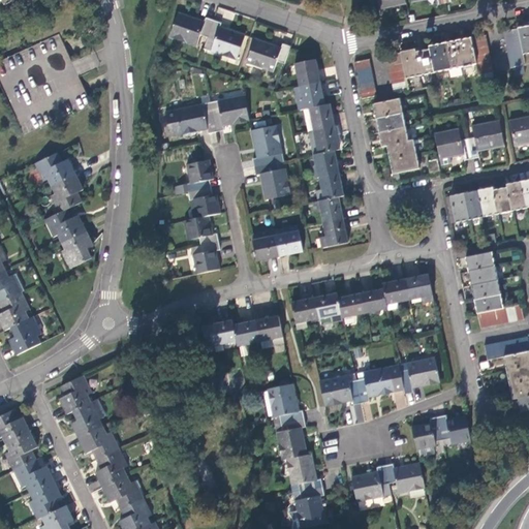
[(404,4),(402,0),(368,0),(372,18),(380,16),(378,10),(404,4)]
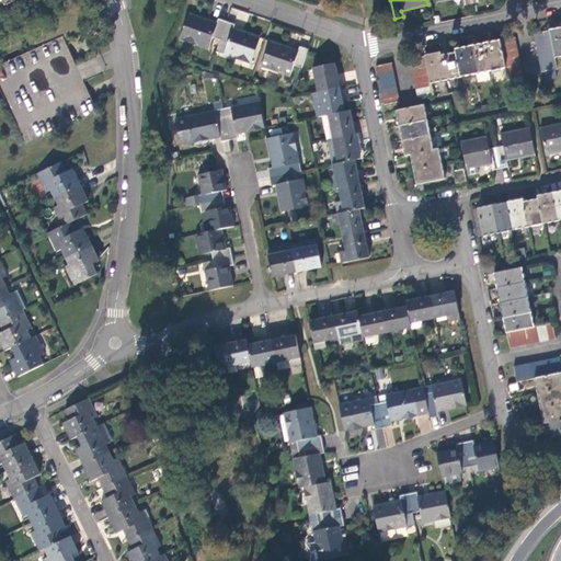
[(202,21),(189,15),(180,41),(208,50),(212,39),(219,42),(225,24),(217,21),(216,25),(202,21)]
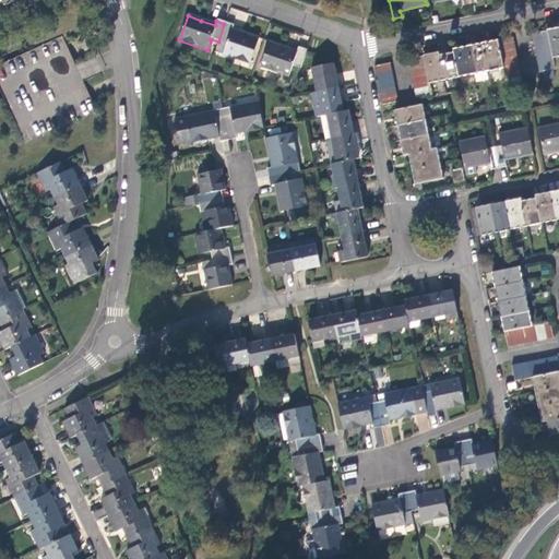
[(224,24),(218,42),(226,45),(223,56),(250,66),(259,40),(242,35),(230,31),(232,26),(224,24)]
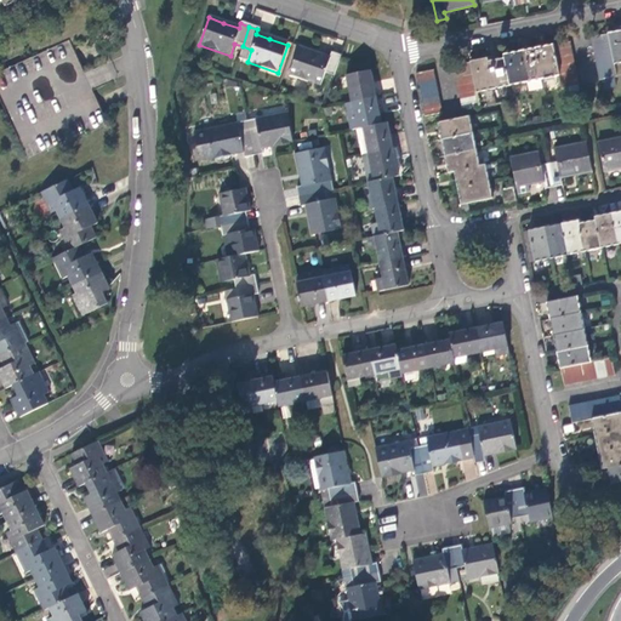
[(620,60),(620,27),(604,30),(605,33),(607,41),(608,49),(610,58),(610,62),(620,60)]
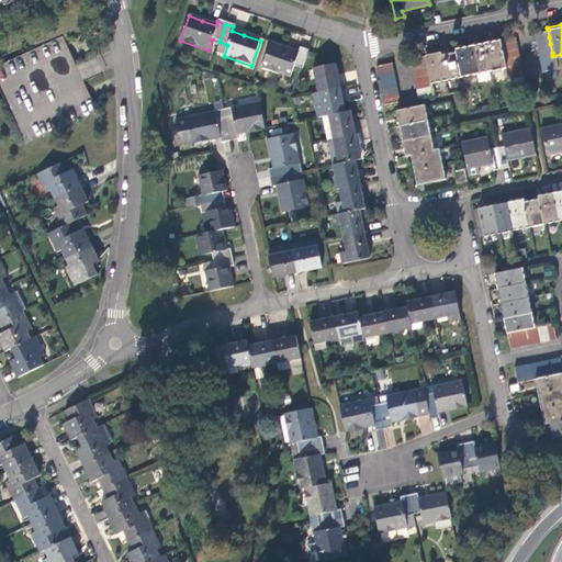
[(549,37),(548,30),(532,33),(534,41),(549,37)]
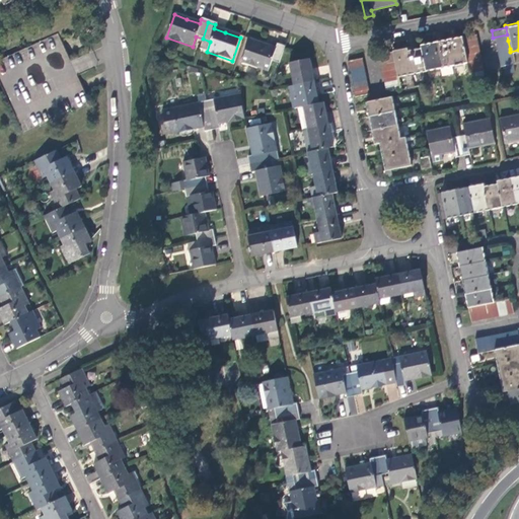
[(475,41),(474,33),(458,36),(460,44),(475,41)]
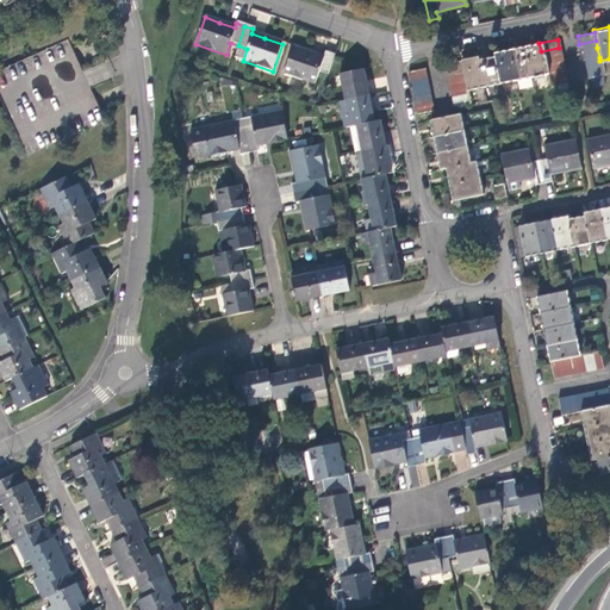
[(580,51),(597,48),(596,41),(579,44),(580,51)]
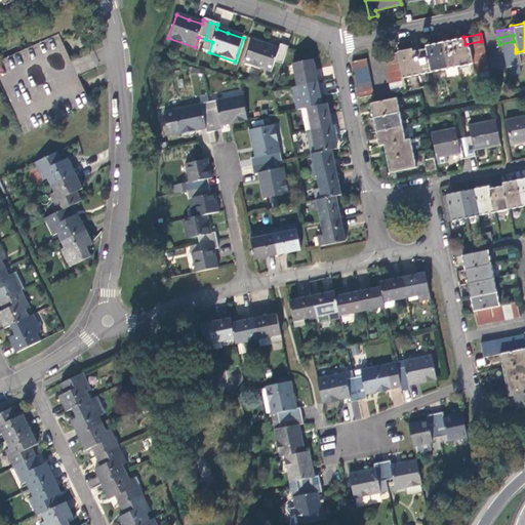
[(466,44),(463,37),(450,39),(455,66),(469,63),(468,58),(467,51),(466,44)]
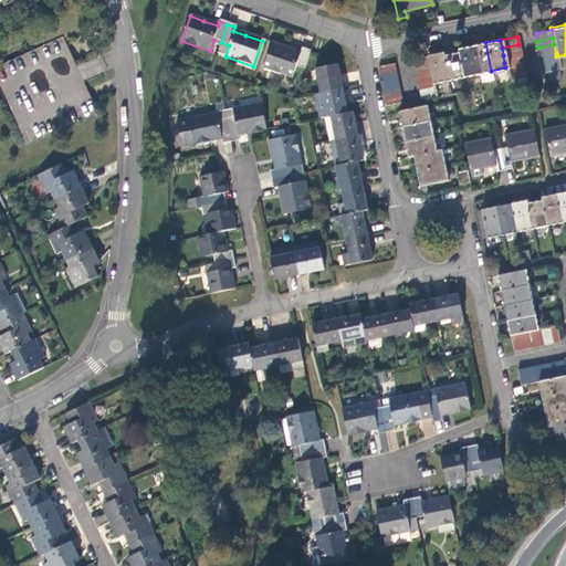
[(491,71),(485,42),(471,45),(477,74),(491,71)]
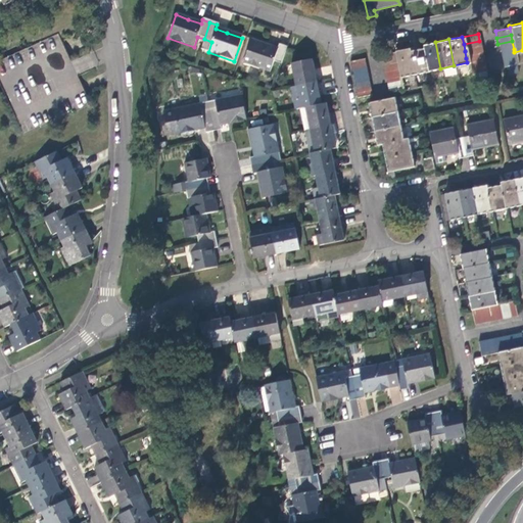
[(281,64),(286,48),(279,45),(278,50),(266,46),(251,41),(243,64),(270,74),(274,62),(281,64)]
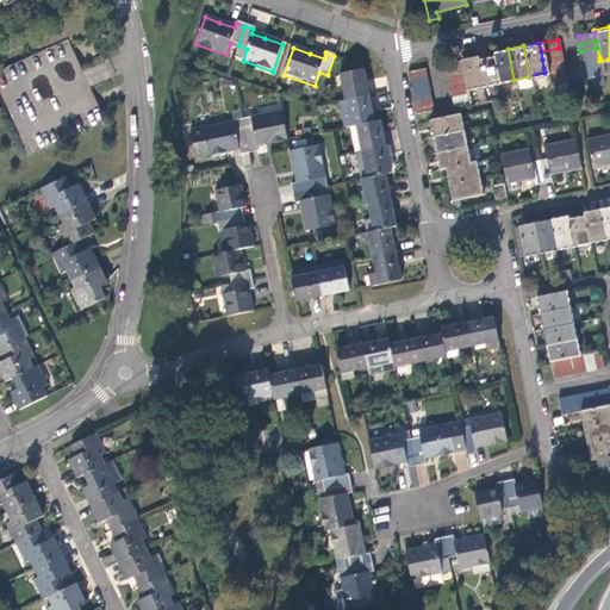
[(560,56),(559,48),(541,51),(542,60),(560,56)]
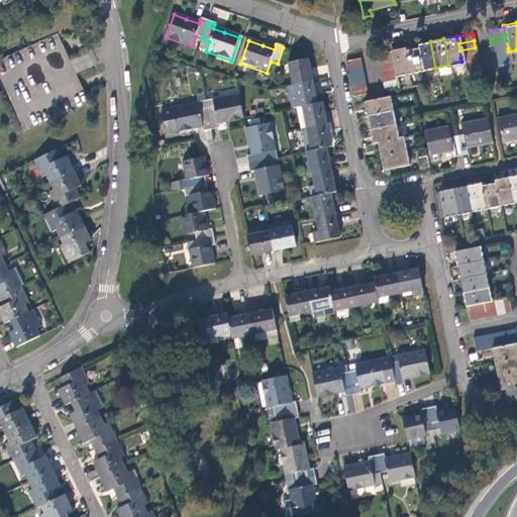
[(493,50),(508,48),(506,40),(492,43),(493,50)]
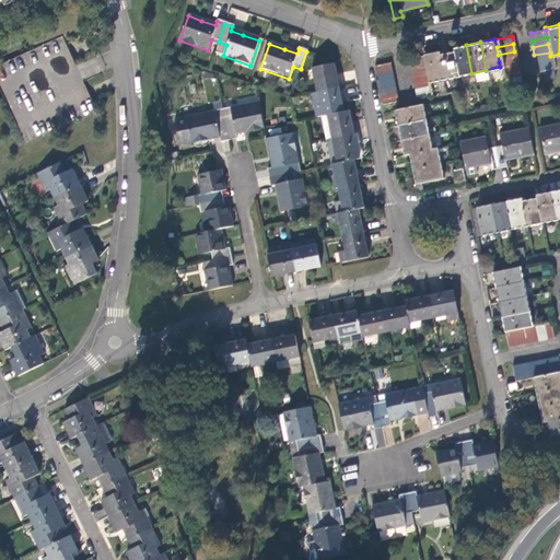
[(471,73),(466,45),(452,47),(452,50),(457,76),(471,73)]
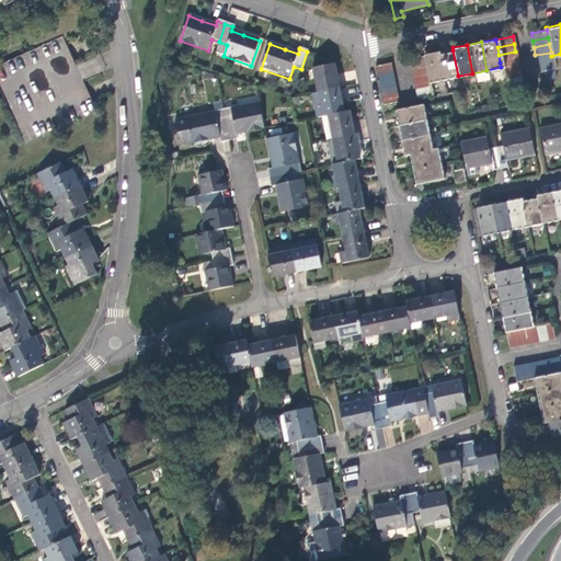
[(428,81),(443,79),(438,54),(437,50),(423,53),(423,55),(424,63),(426,70),(427,77),(428,81)]
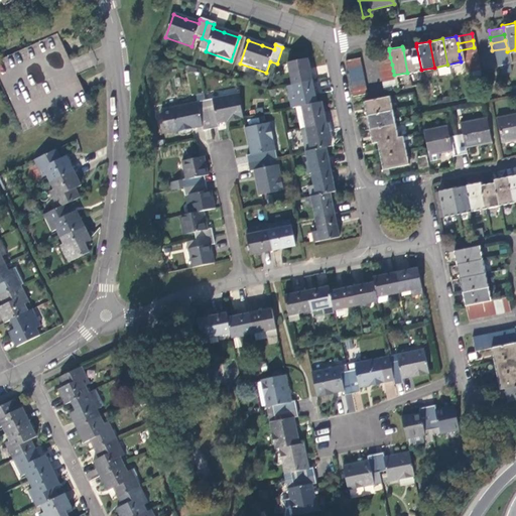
[(407,73),(421,70),(416,46),(403,49),(407,73)]
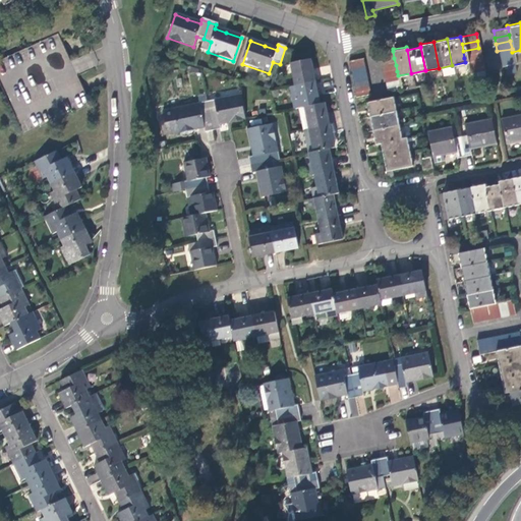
[(480,55),(478,48),(463,51),(464,58),(480,55)]
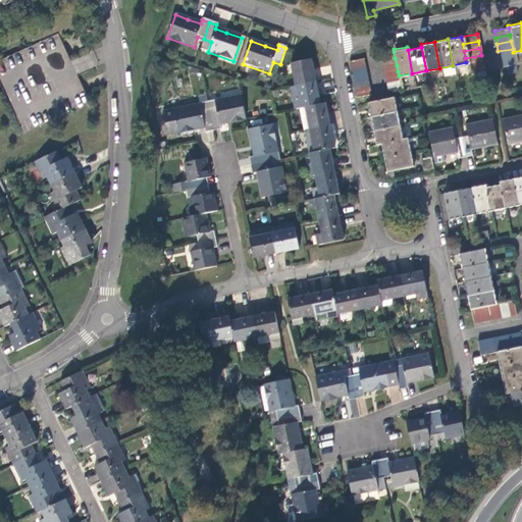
[(514,56),(513,52),(513,49),(498,51),(500,59),(514,56)]
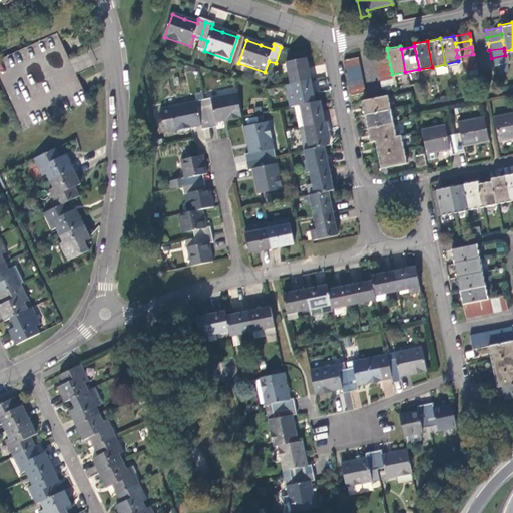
[(388,57),(387,50),(373,52),(374,60),(388,57)]
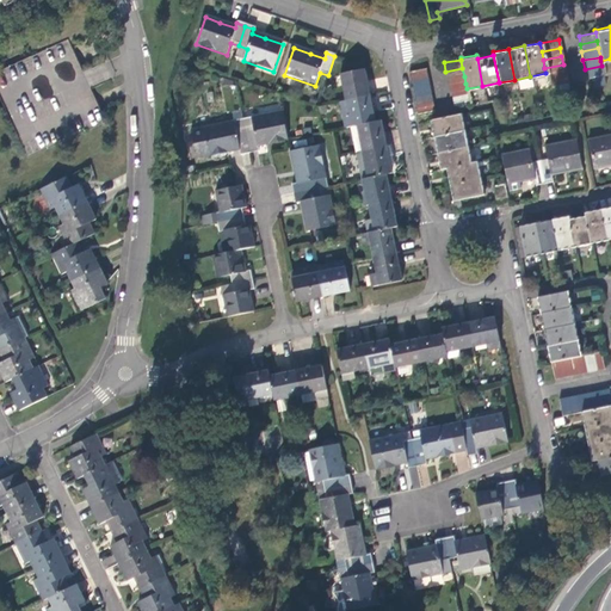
[(0,86),(22,78),(16,63),(0,71),(0,86)]
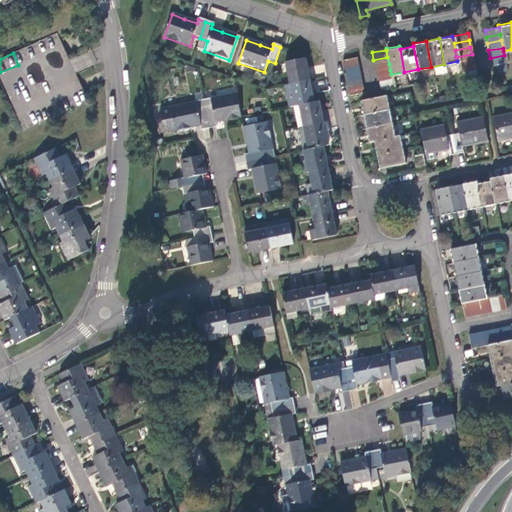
[(472,54),(456,57),(457,61),(458,64),(473,61),(472,54)]
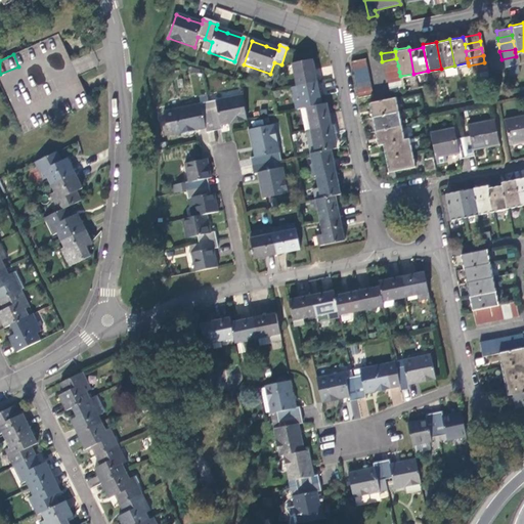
[(365,63),(364,56),(350,59),(351,67),(365,63)]
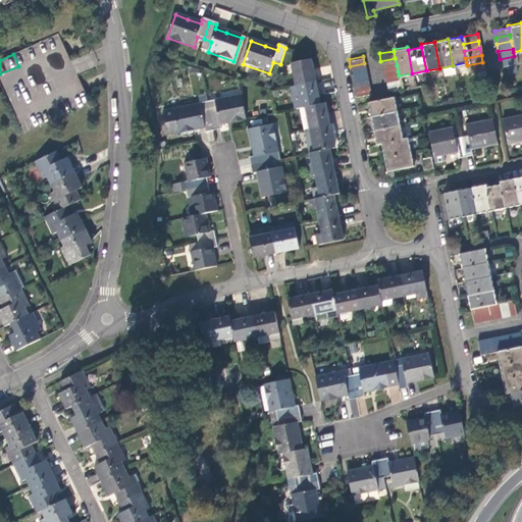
[(501,66),(503,65),(512,64),(516,63),(514,56),(500,59),(501,66)]
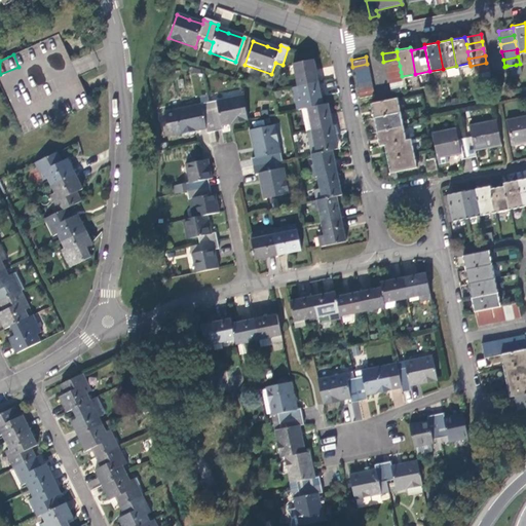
[(385,68),(400,66),(398,59),(383,62),(385,68)]
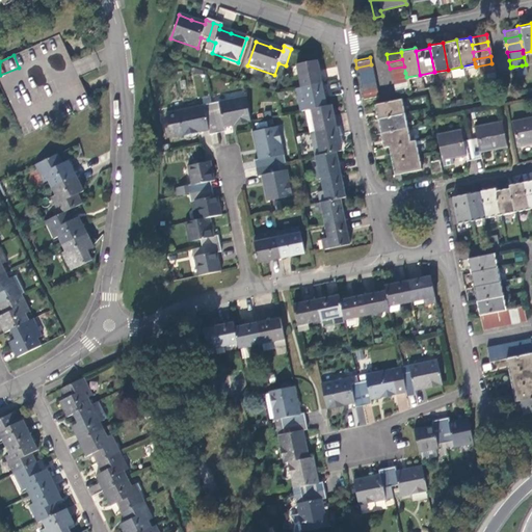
[(300,89),(321,85),(318,72),(316,62),(295,67),(300,89)]
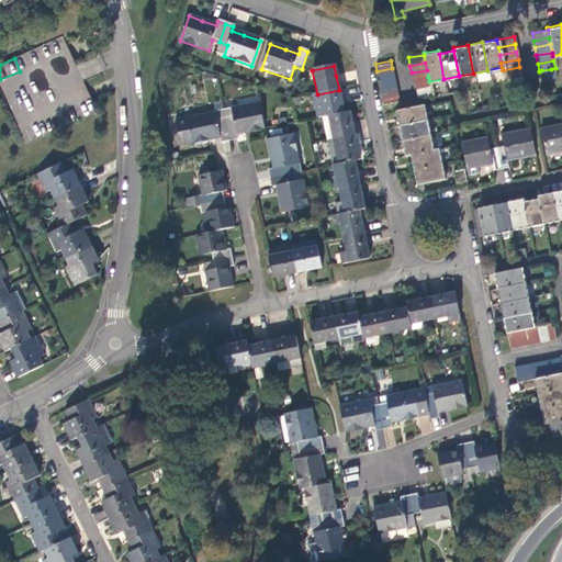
[(518,76),(521,76),(519,67),(503,70),(504,79),(508,78),(518,76)]
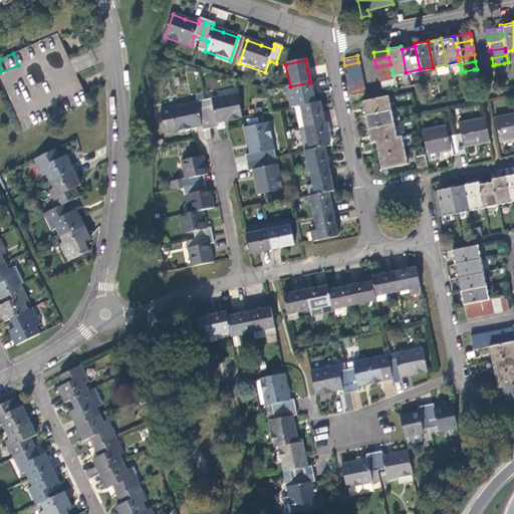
[(360,69),(358,62),(344,65),(345,72),(360,69)]
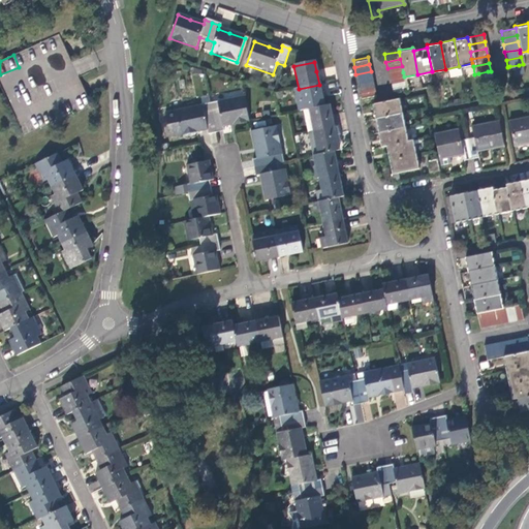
[(389,75),(403,72),(402,66),(387,68),(389,75)]
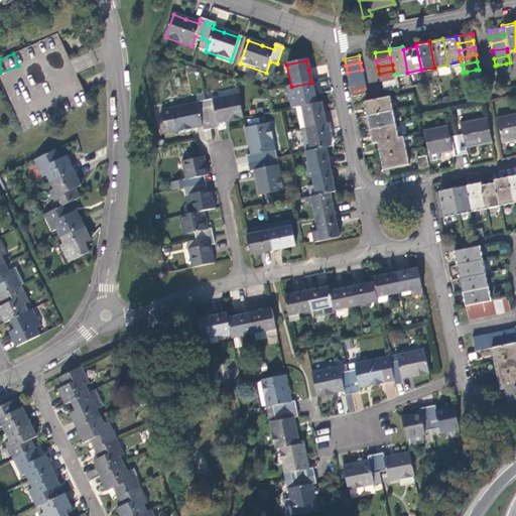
[(363,77),(362,70),(347,73),(349,80),(363,77)]
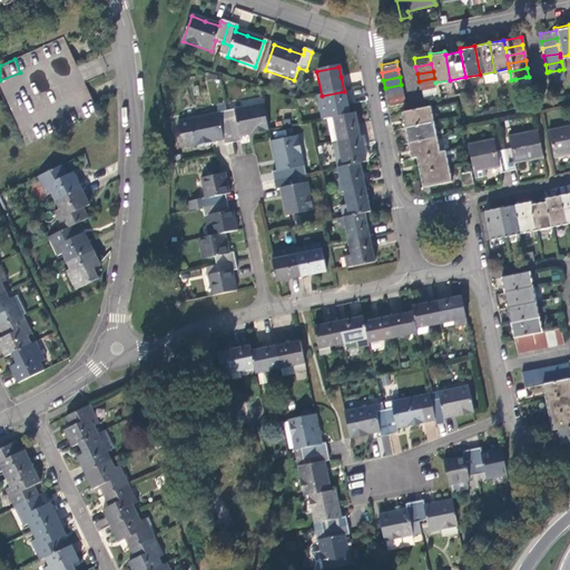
[(436,87),(435,82),(434,78),(419,81),(421,90),(436,87)]
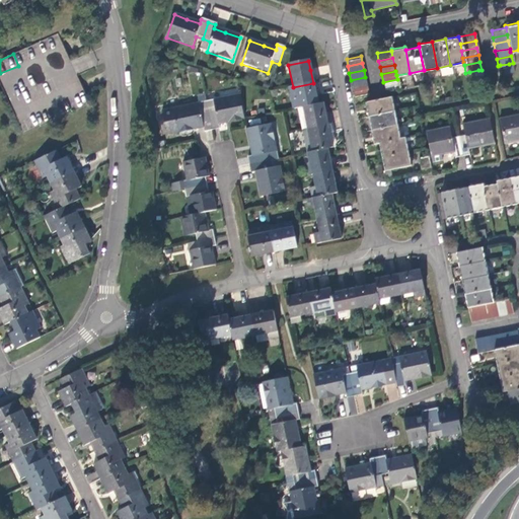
[(366,85),(365,77),(351,80),(352,88),(366,85)]
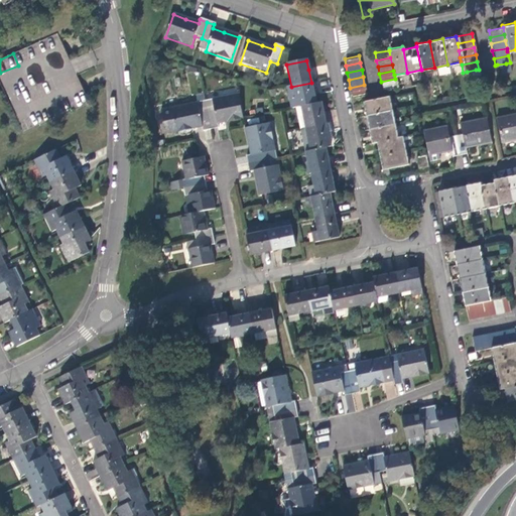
[(382,89),(396,86),(395,79),(381,82),(382,89)]
